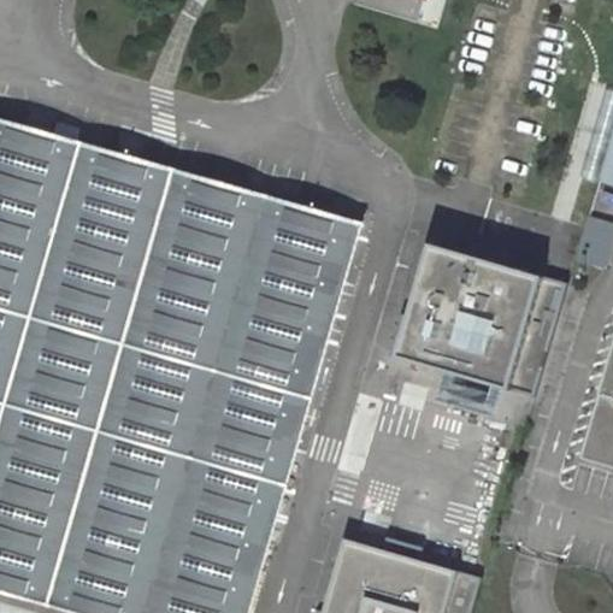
[(165,165),(0,116),(0,590),(80,612),(247,612),(360,222),(165,165)]
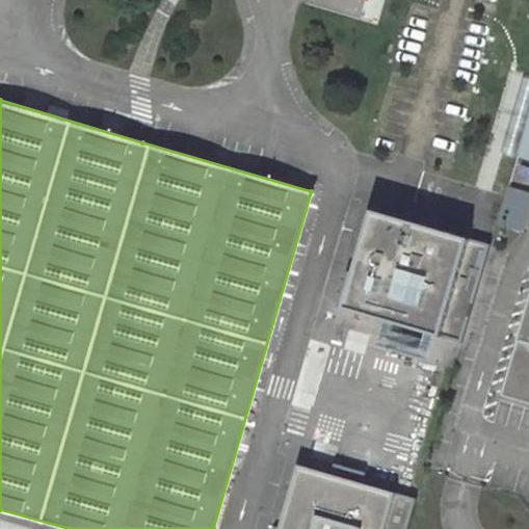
[(528,105),(514,157),(528,160),(528,105)]
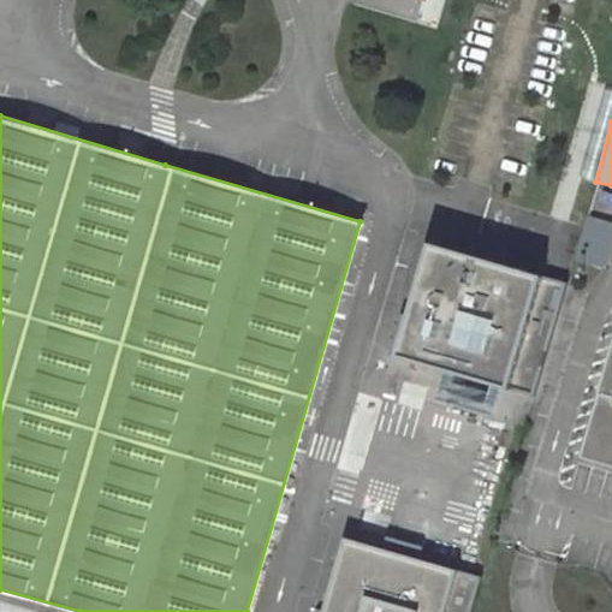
[(599,271),(611,227),(611,226),(584,219),(571,263),(599,271)]
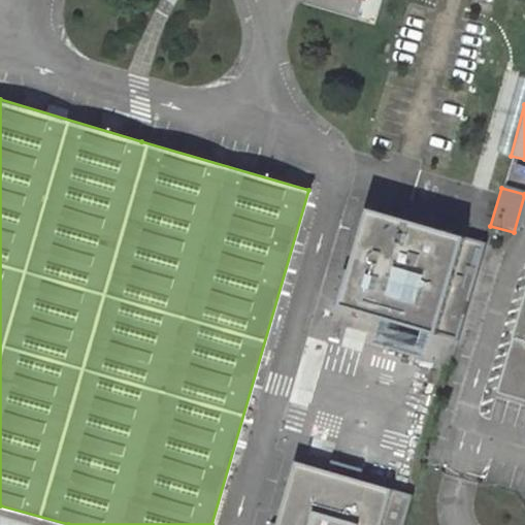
[(454,346),(482,250),(428,234),(431,226),(402,218),(399,226),(366,217),(349,280),(342,277),(333,310),(454,346)]
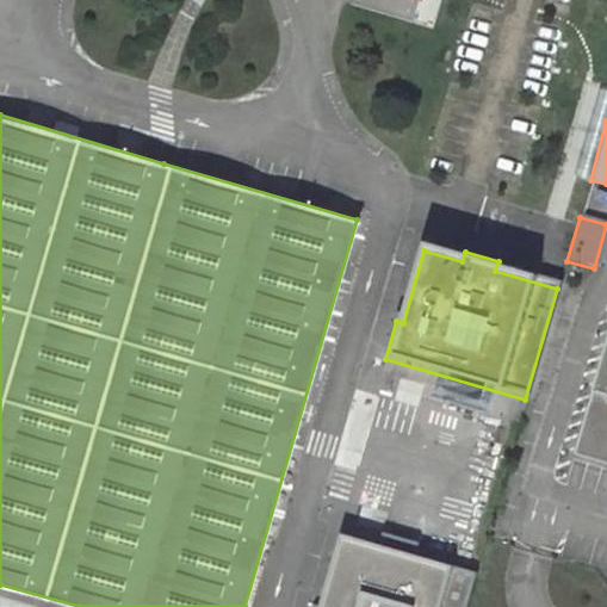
[(606,344),(574,457),(606,466),(606,344)]
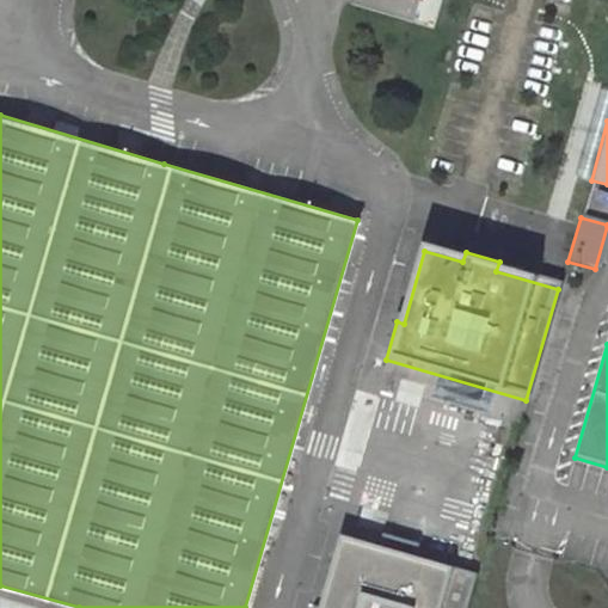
[(466,607),(476,578),(413,560),(417,547),(382,538),(379,550),(341,539),(320,607),(466,607)]
